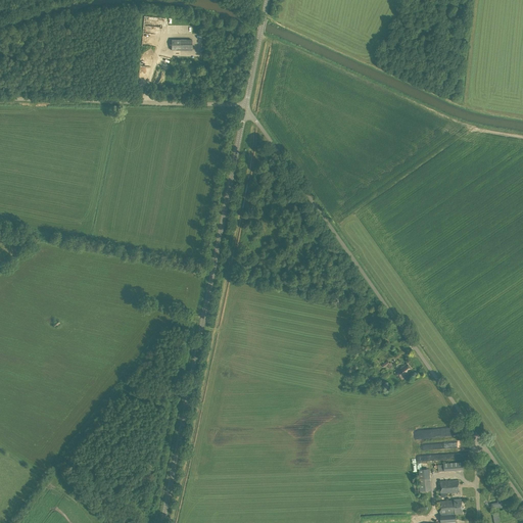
[(192,50),(192,40),(172,40),(172,50),(192,50)]
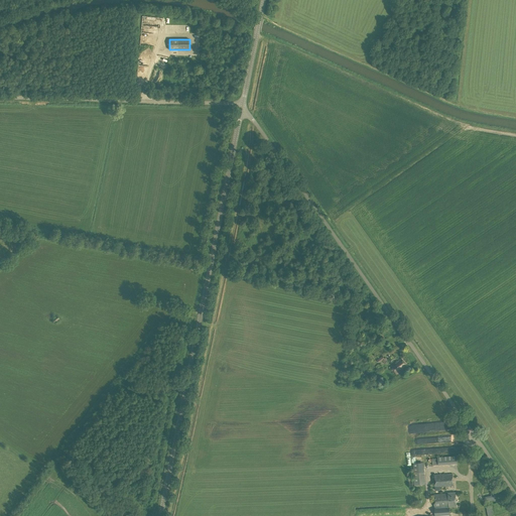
[(383,356),(379,359),(377,360),(379,363),(382,361),(385,364),(389,361),(386,358),(385,359),(383,356)]
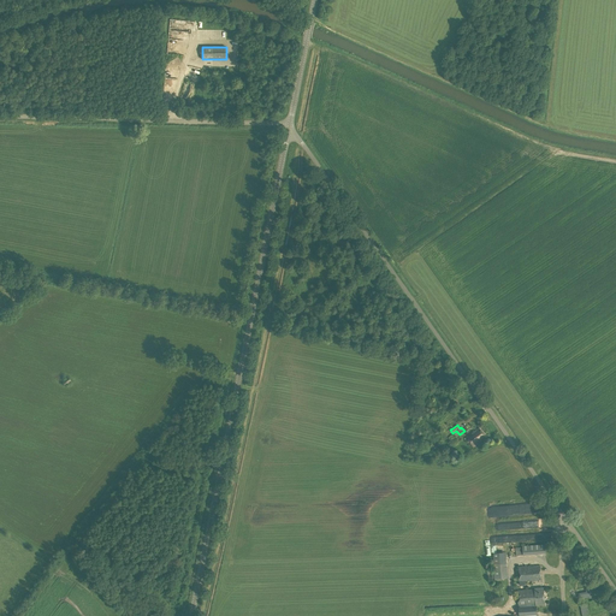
[(479,443),(486,437),(479,427),(467,437),(473,446),(479,443)]
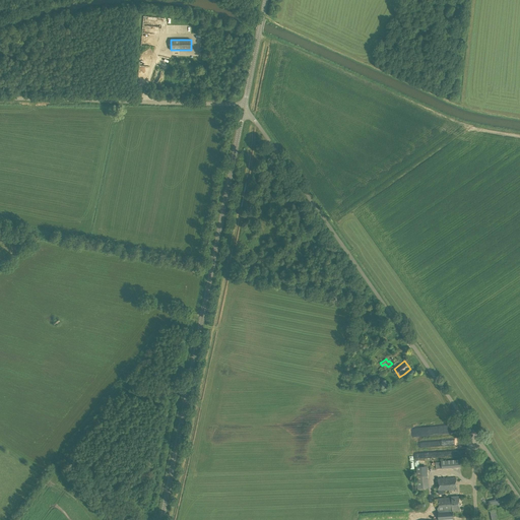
[(436,469),(442,468),(460,467),(460,460),(442,461),(442,462),(435,462),(436,469)]
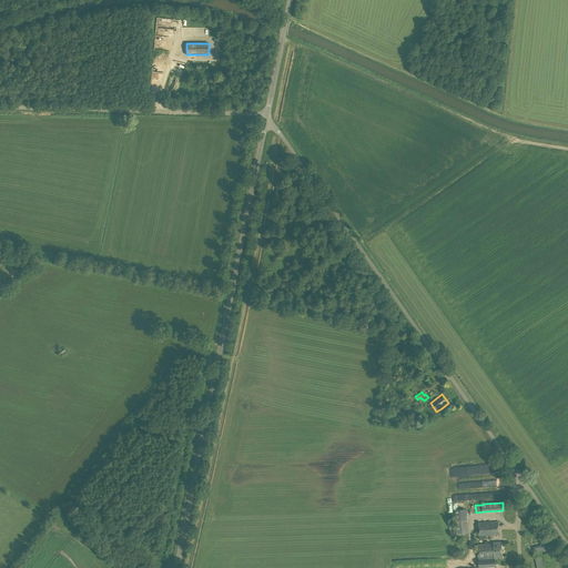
[(456,534),(457,536),(463,535),(463,534),(468,534),(468,529),(467,514),(467,508),(454,509),(455,517),(456,529),(453,529),(454,534),(456,534)]
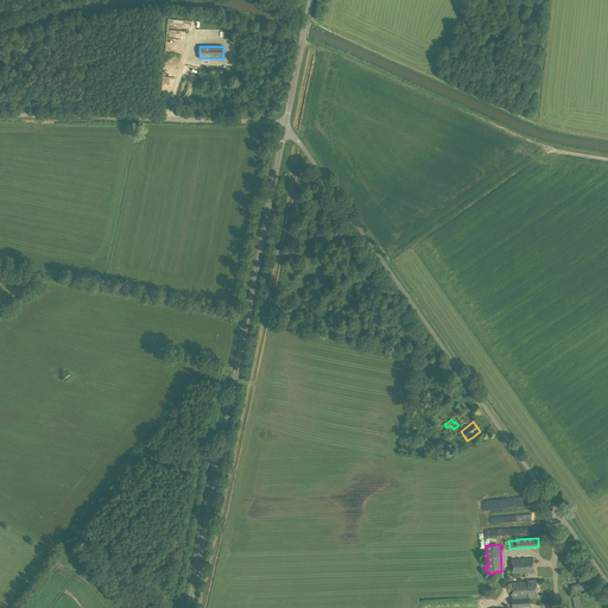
[(513,575),(534,572),(533,558),(512,559),(513,575)]
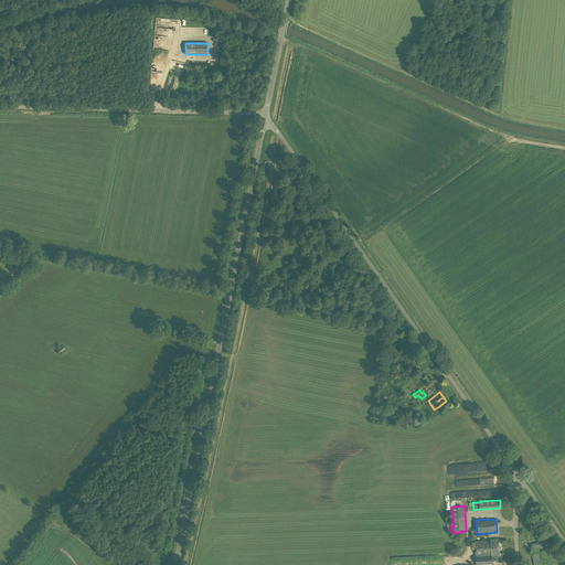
[(531,550),(547,546),(545,537),(529,541),(531,550)]
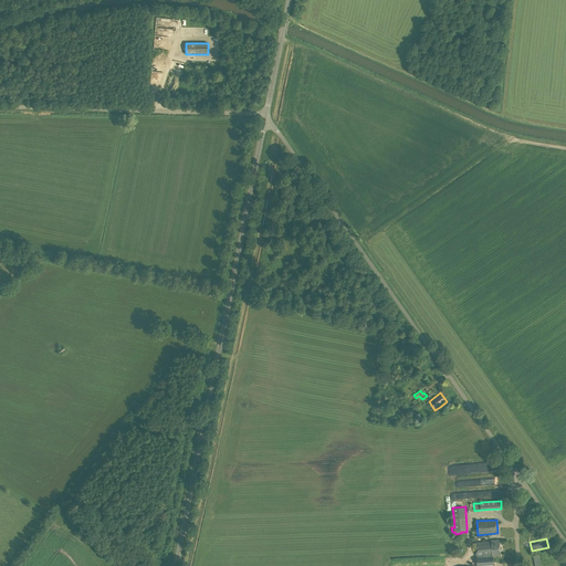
[(493,565),(493,556),(501,556),(500,541),(491,541),(491,542),(475,543),(477,565),(493,565)]
